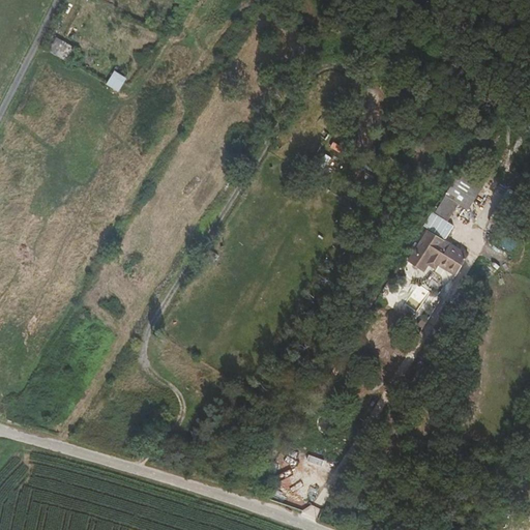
[(64,57),(70,42),(56,37),(51,52),(64,57)]
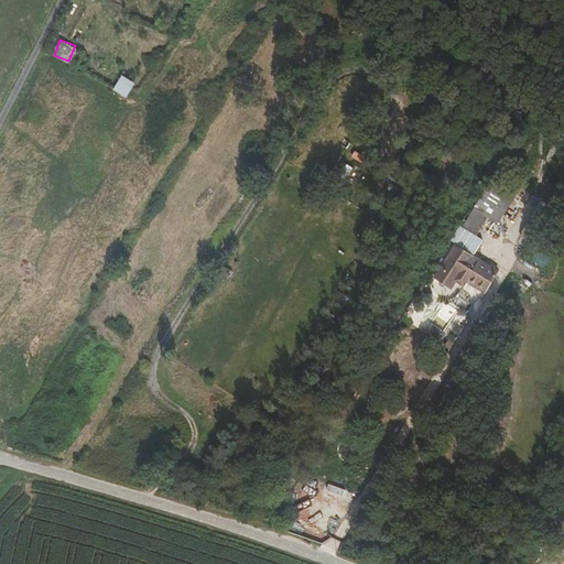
[(122,74),(114,89),(127,97),(136,83),(122,74)]
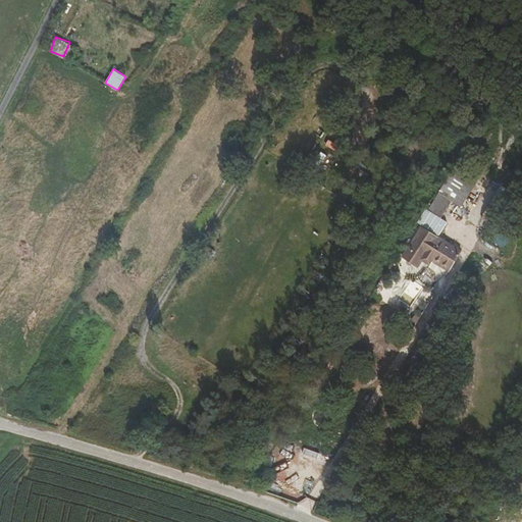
[(432,205),(421,222),(435,231),(446,214),(432,205)]
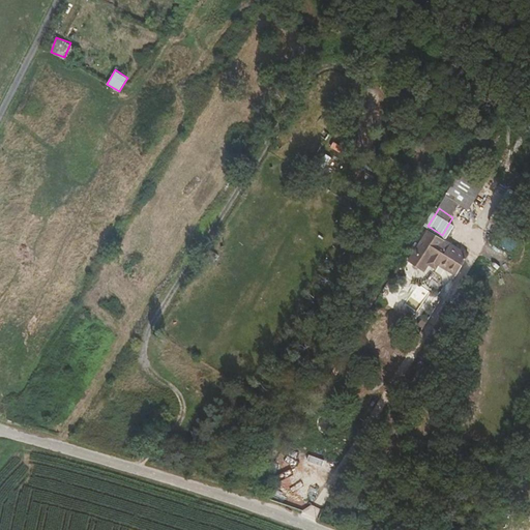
[(423,238),(428,241),(433,233),(428,230),(423,238)]
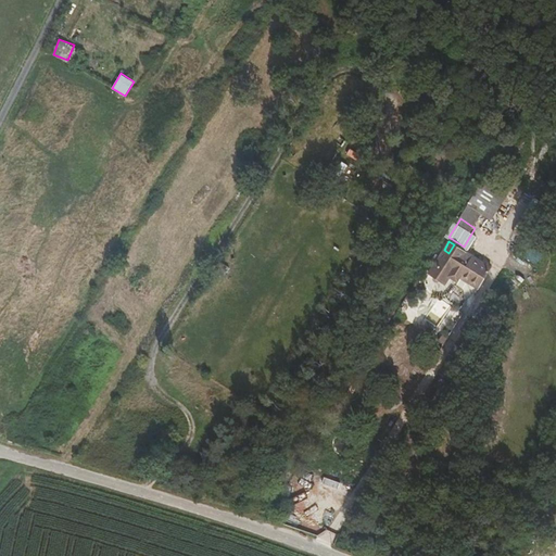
[(487,279),(444,253),(432,274),(428,272),(422,279),(449,294),(451,289),(471,302),(487,279)]
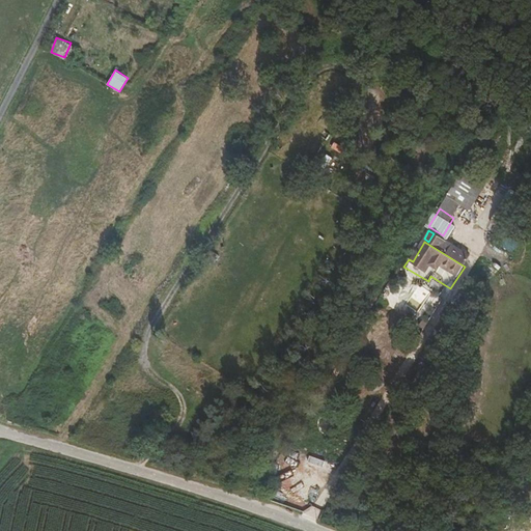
[(459,455),(454,462),(467,470),(471,463),(459,455)]
